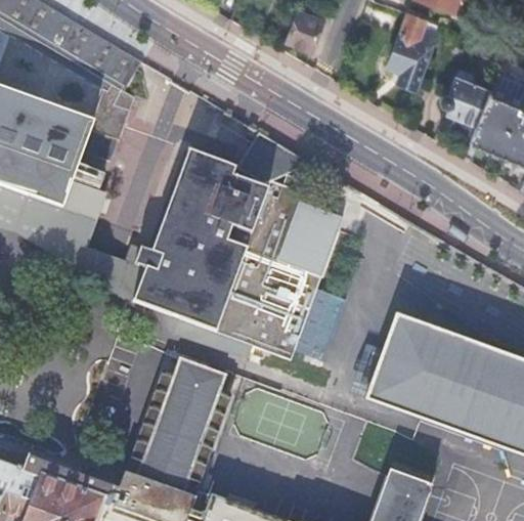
[(0,0),(0,520),(94,520),(107,485),(28,456),(24,468),(0,460),(0,182),(62,206),(85,147),(102,154),(108,135),(120,139),(132,106),(123,102),(124,89),(141,60),(40,0),(0,0)]
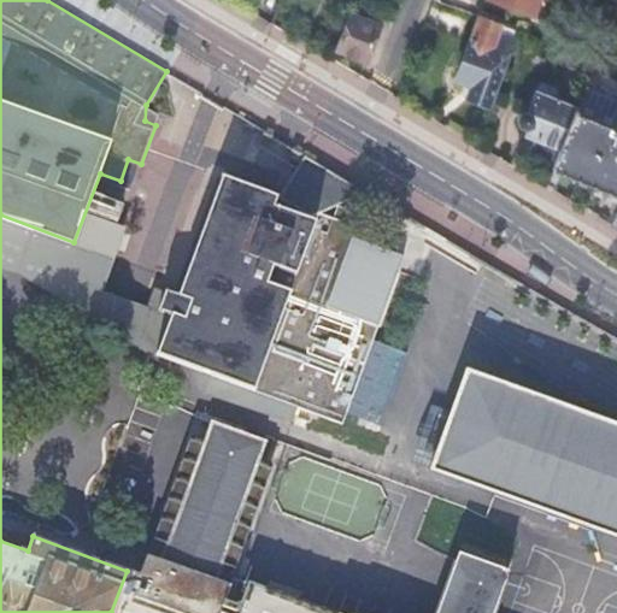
[(504,0),(534,11),(538,0),(504,0)]
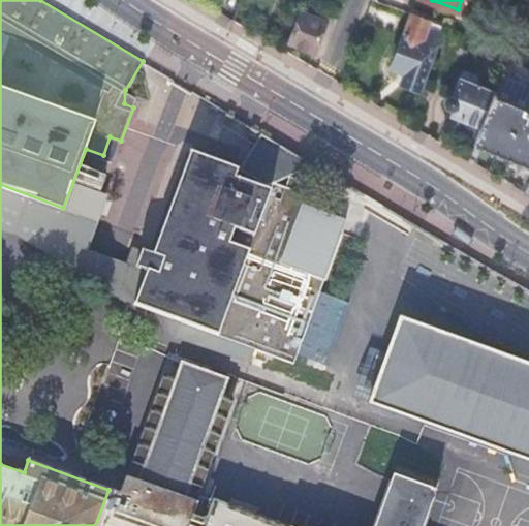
[(302,10),(291,40),(316,50),(327,20),(302,10)]
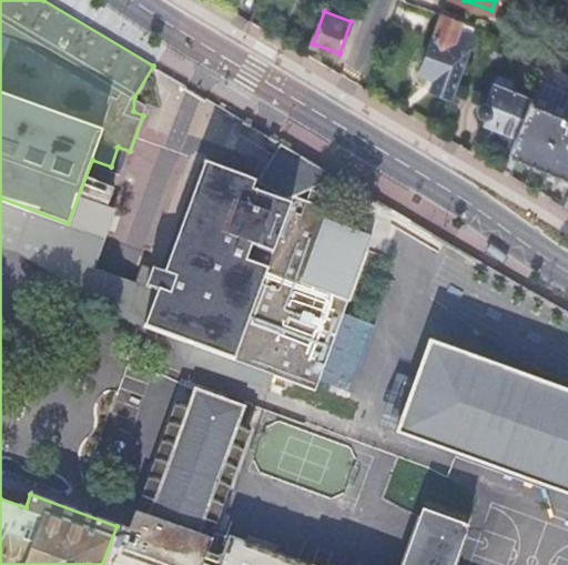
[(415,103),(442,119),(474,28),(442,16),(421,70),(434,76),(430,87),(422,91),(415,103)]
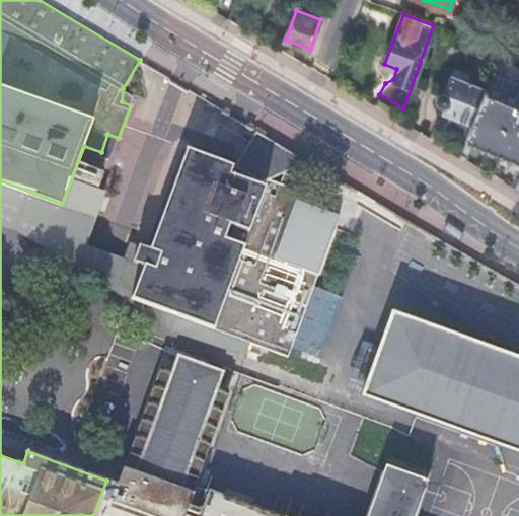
[(449,124),(470,132),(487,90),(469,83),(470,81),(468,80),(469,76),(468,72),(457,68),(453,70),(445,92),(442,91),(439,93),(437,98),(440,103),(444,105),(448,103),(456,106),(449,124)]
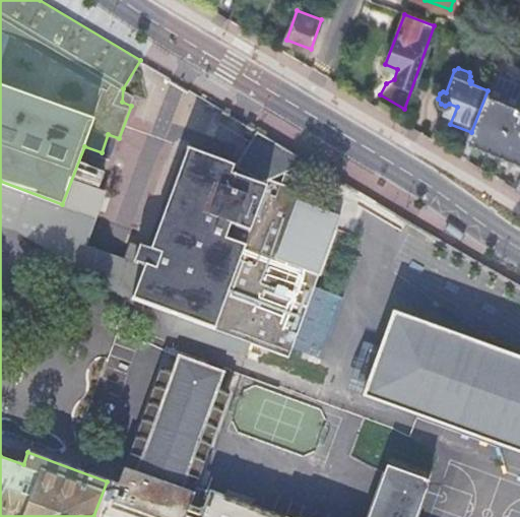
[(519,180),(517,187),(519,188),(519,104),(488,90),(475,122),(468,139),(519,160),(519,180)]
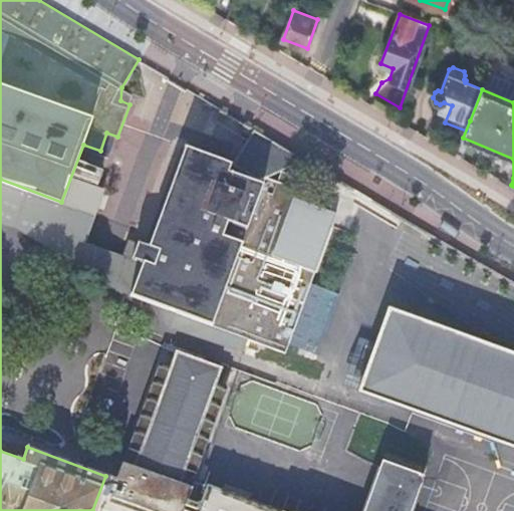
[(299,154),(265,134),(256,148),(289,169),(299,154)]
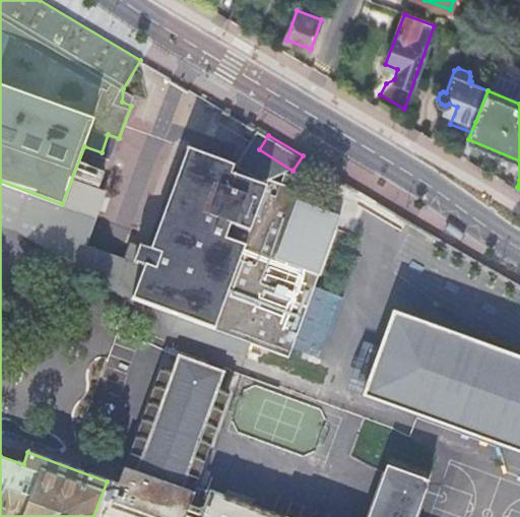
[(149,248),(143,265),(131,299),(177,315),(218,330),(219,327),(247,337),(246,340),(247,340),(266,347),(289,357),(293,346),(315,284),(319,273),(275,258),(301,189),(281,182),(280,183),(276,195),(260,189),(264,178),(240,169),(238,176),(230,173),(232,166),(233,165),(186,147),(149,248)]
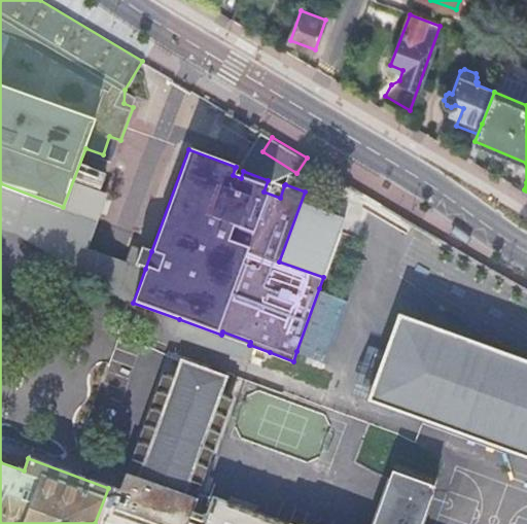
[(243,171),(235,168),(233,175),(241,178),(243,171)]
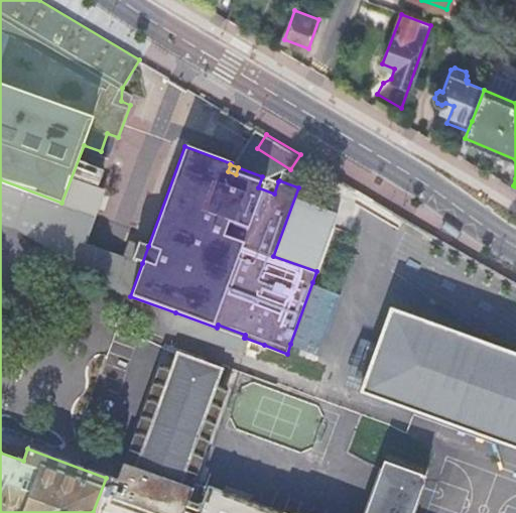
[(274,194),(278,181),(262,176),(258,187),(274,194)]
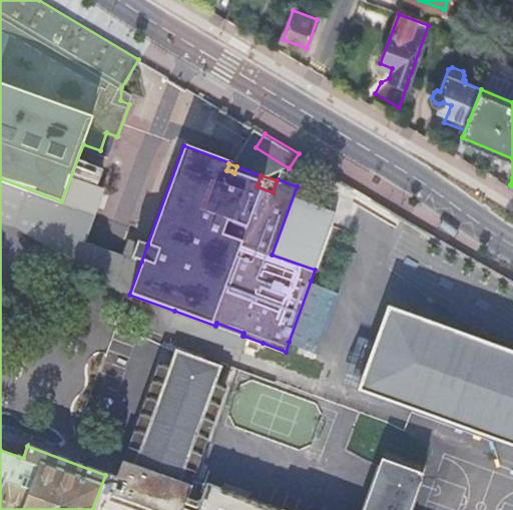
[(131,258),(141,262),(147,244),(137,241),(131,258)]
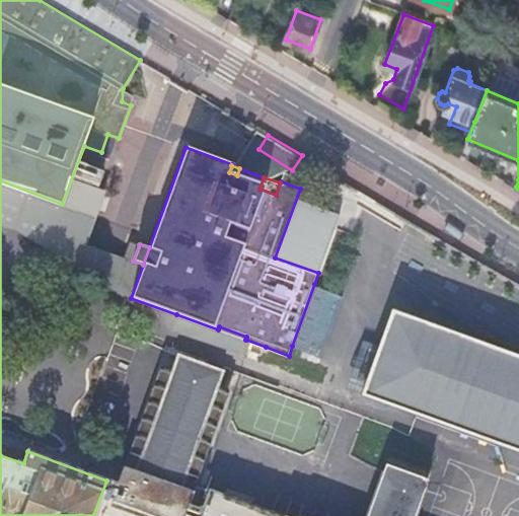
[(314,284),(292,346),(321,357),(344,295),(314,284)]
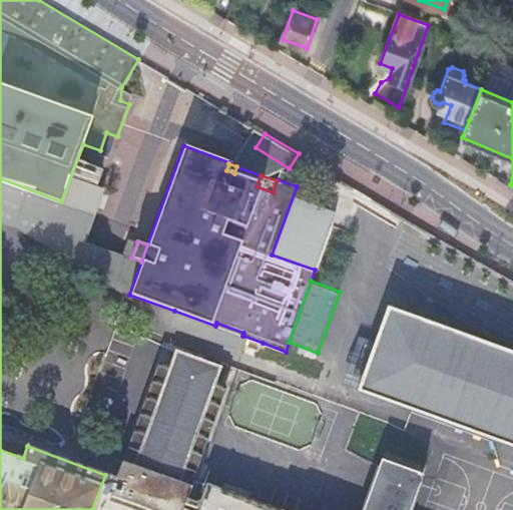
[(512,349),(416,312),(383,397),(512,447),(512,349)]
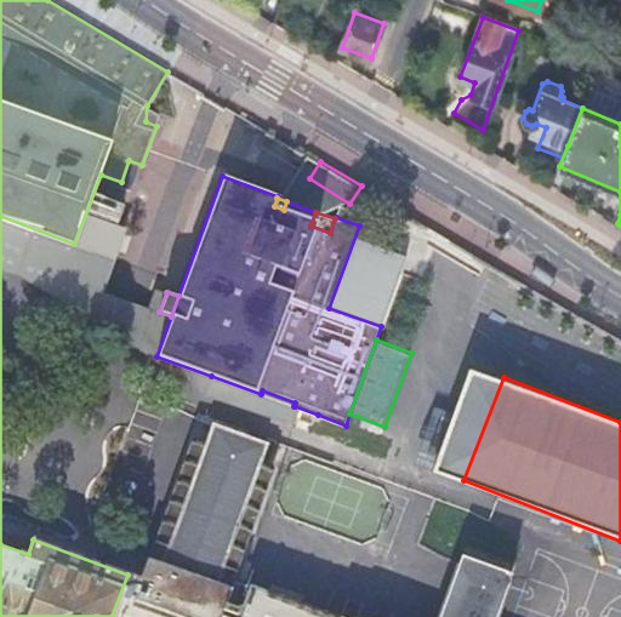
[(314,424),(318,415),(295,406),(291,416),(314,424)]
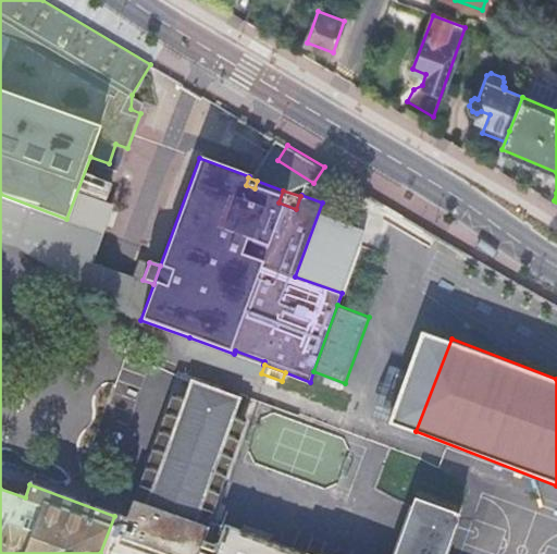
[(445,553),(463,505),(421,490),(415,507),(416,507),(398,553),(308,553),(225,524),(224,526),(202,517),(235,429),(229,426),(238,399),(193,383),(183,409),(176,407),(140,506),(133,504),(126,521),(214,553),(445,553)]
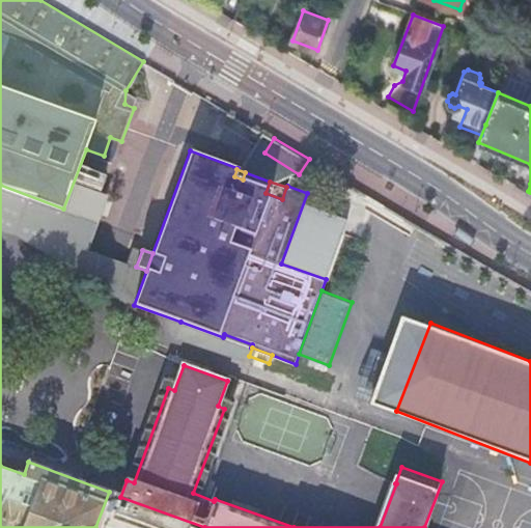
[(126,429),(135,388),(105,381),(95,423),(126,429)]
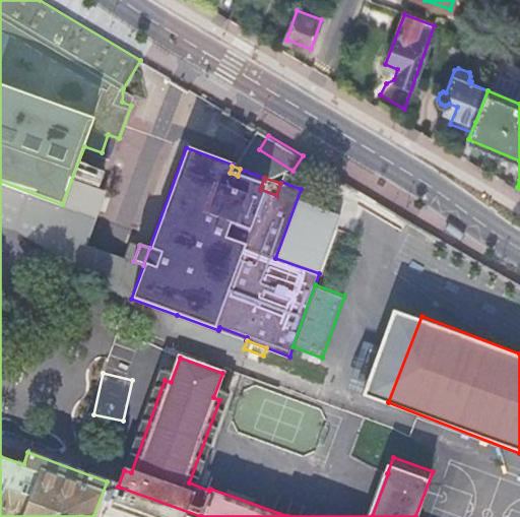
[(0,456),(23,464),(27,452),(0,442),(0,456)]
